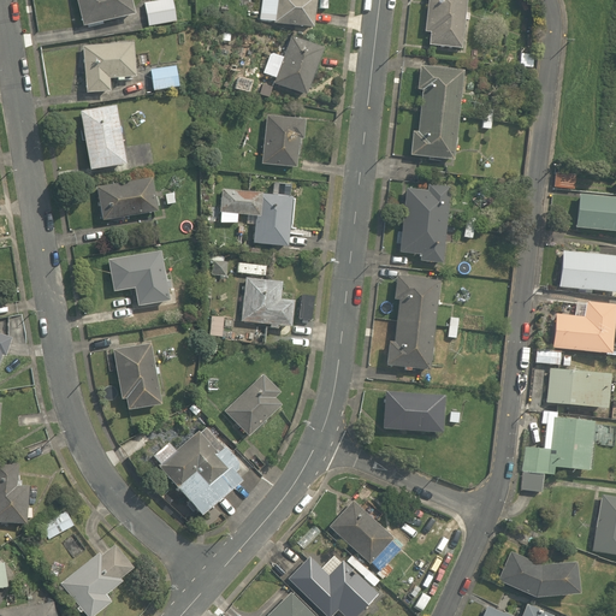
[(76,0),(82,28),(134,16),(130,0),(76,0)]
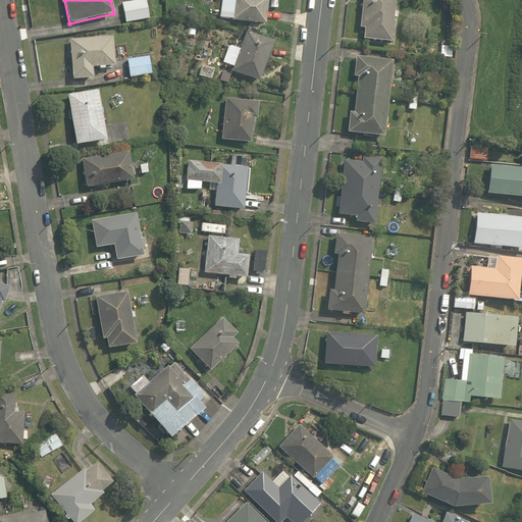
[(140,0),(122,3),(125,22),(149,18),(145,0),(140,0)]
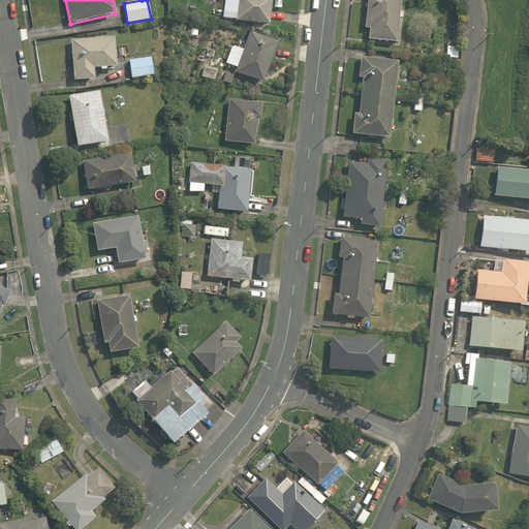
[(222,0),(221,18),(235,19),(234,22),(267,26),(269,0),(222,0)]
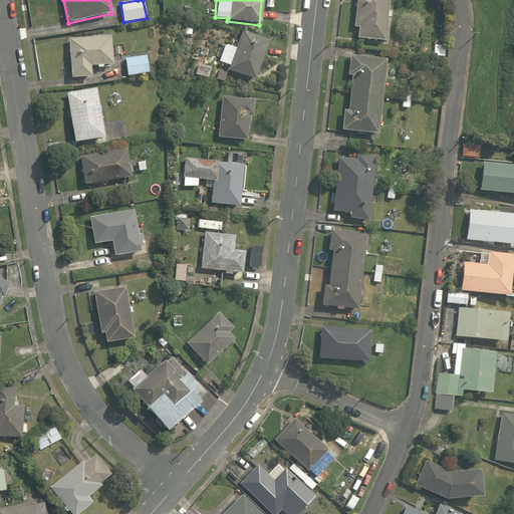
[(357,37),(384,40),(389,0),(356,0),(353,27),(358,27),(357,37)]
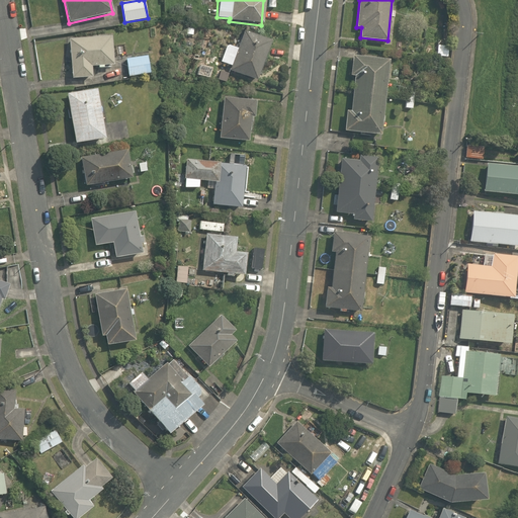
[(229,71),(256,81),(271,41),(244,31),(229,71)]
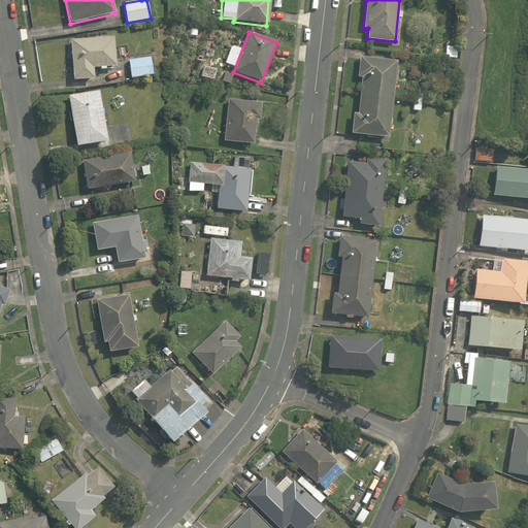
[(69,40),(73,80),(94,79),(93,68),(114,66),(112,36),(69,40)]
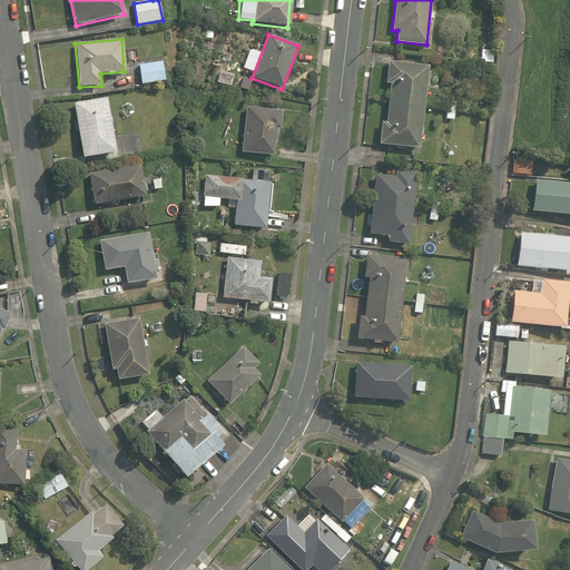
[(492,50),(480,49),(479,62),(491,65),(492,50)]
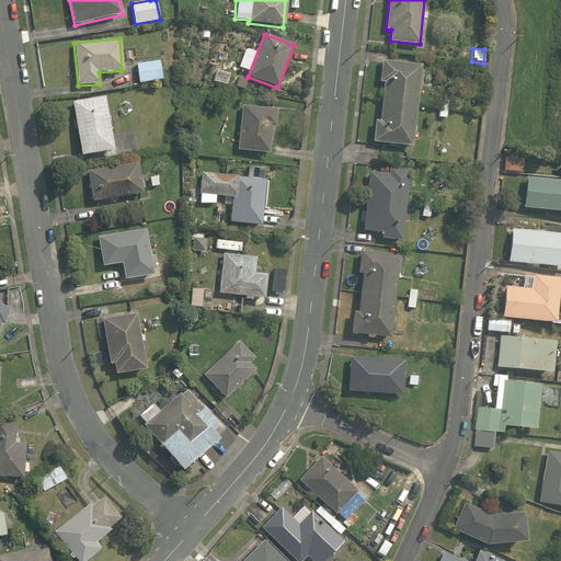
[(410,145),(418,60),(378,57),(376,81),(382,82),(379,122),(374,121),(371,141),(410,145)]
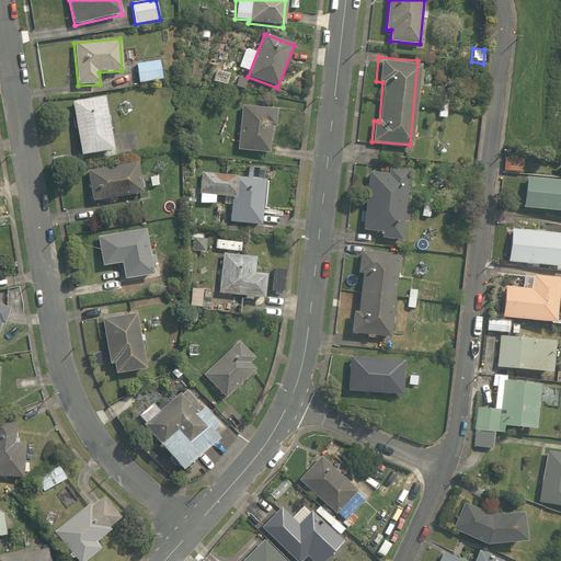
[(136,65),(139,83),(162,79),(159,60),(136,65)]
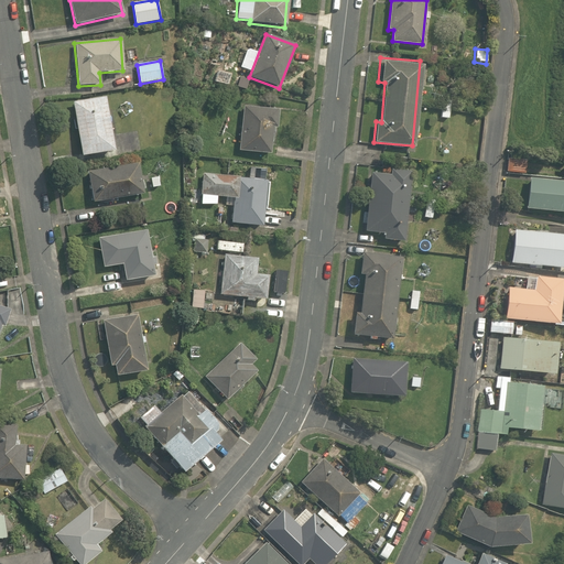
[(73,102),(80,156),(114,151),(106,97),(73,102)]
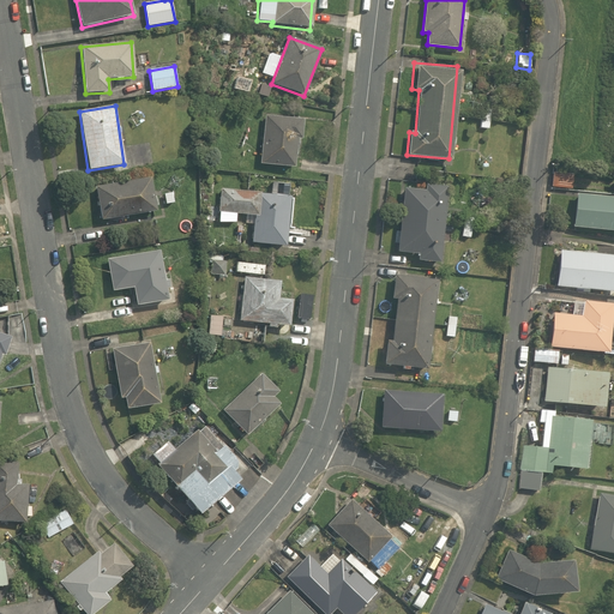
[(259,164),(294,168),(296,139),(300,139),(302,121),(265,116),(259,164)]
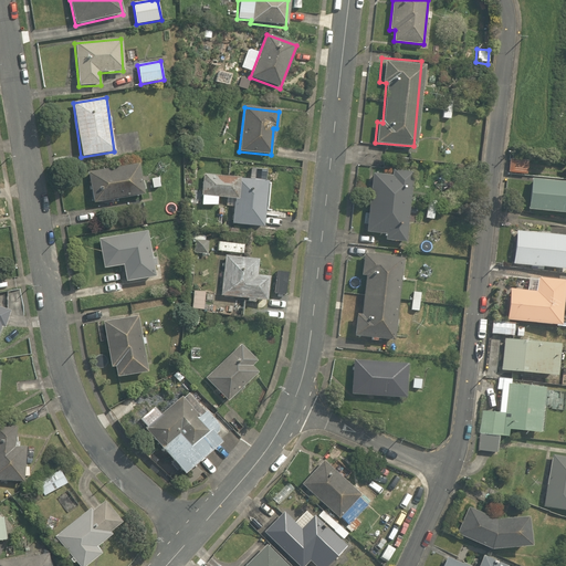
[(565,159),(563,159),(562,179),(525,177),(523,211),(565,213),(565,159)]
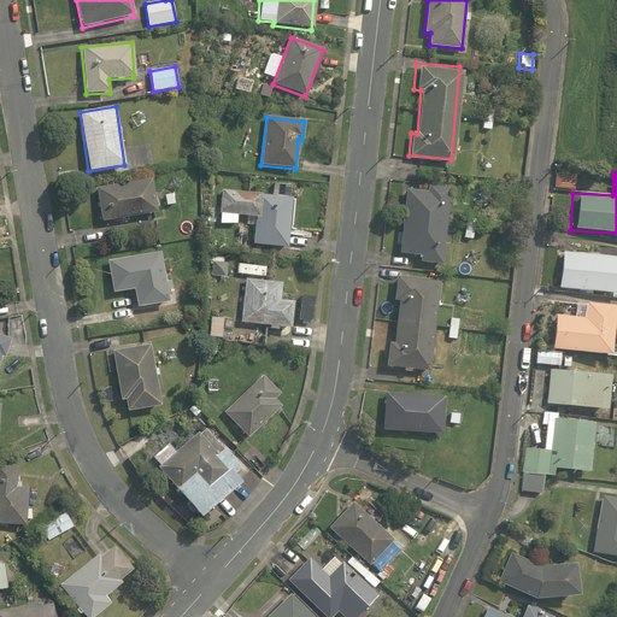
[(95,189),(101,222),(158,212),(152,178),(95,189)]
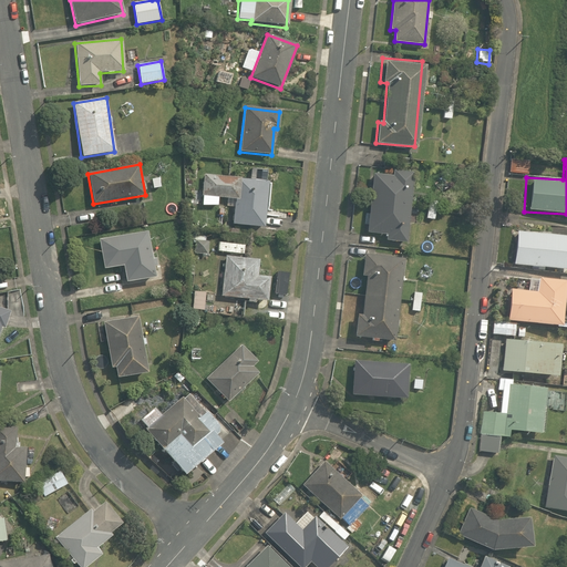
[(392,174),(373,173),(367,232),(383,234),(383,241),(402,244),(411,168),(393,167),(392,174)]
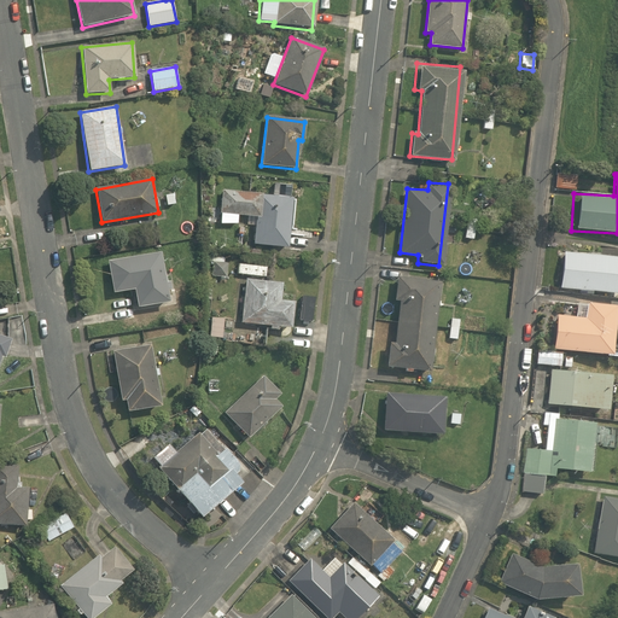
[(252,245),(286,249),(292,198),(222,191),(220,214),(256,217),(252,245)]
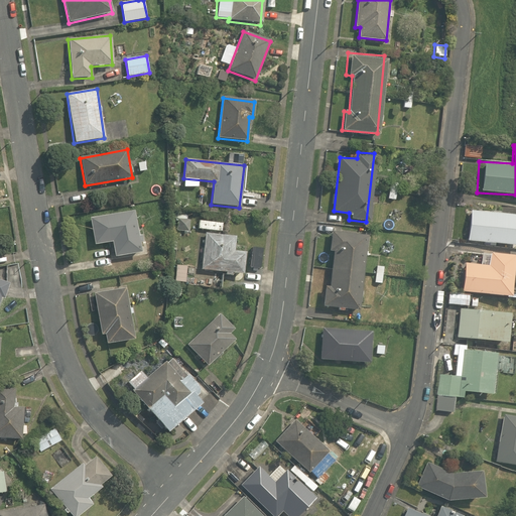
[(138,171),(145,170),(143,162),(137,163),(138,171)]
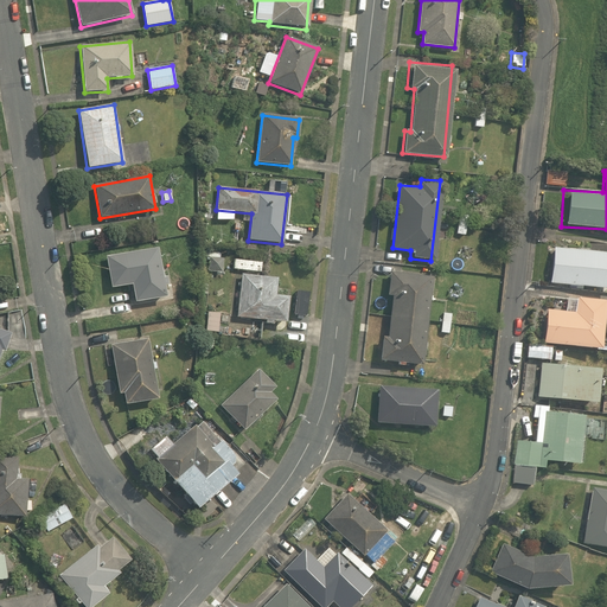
[(590,251),(553,248),(549,283),(606,289),(606,242),(592,241),(590,251)]
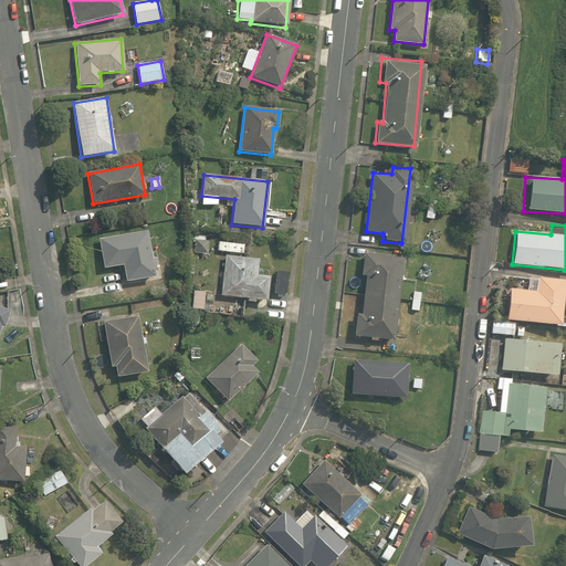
[(122,265),(125,282),(155,276),(148,231),(98,239),(103,269),(122,265)]
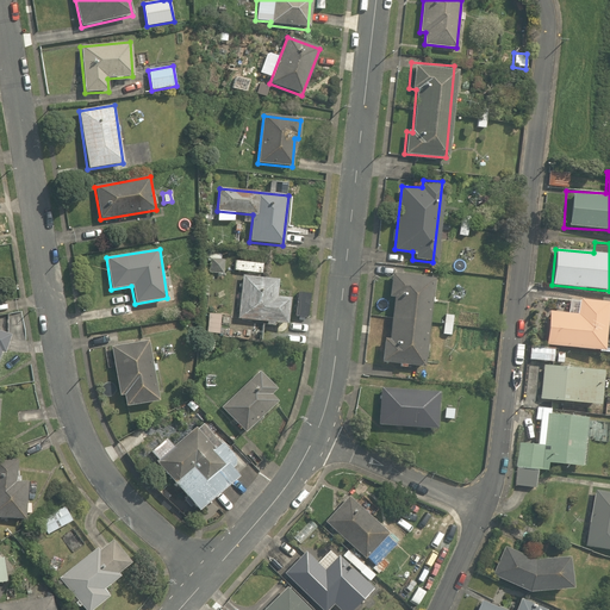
[(223,275),(225,259),(205,255),(201,272),(223,275)]
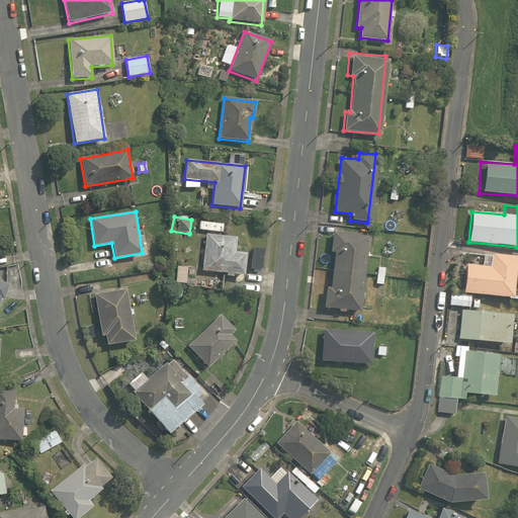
[(223,222),(199,219),(198,232),(222,234),(223,222)]
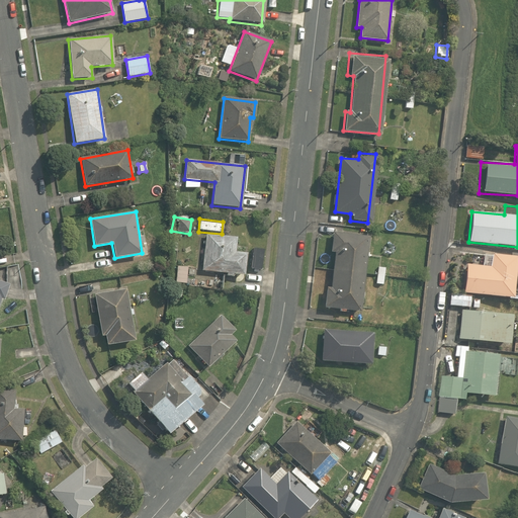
[(357,312),(365,233),(332,230),(324,308),(357,312)]
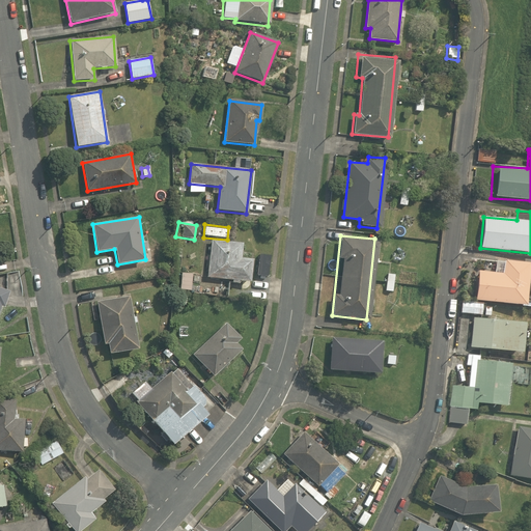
[(231,283),(239,284),(240,281),(250,282),(252,259),(241,258),(242,244),(211,241),(206,277),(231,280),(231,283)]
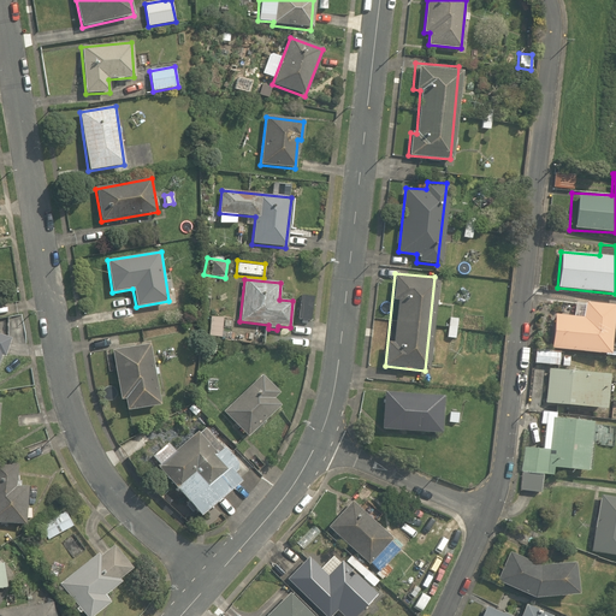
[(612,304),(575,300),(574,315),(548,312),(543,349),(606,356),(612,304)]
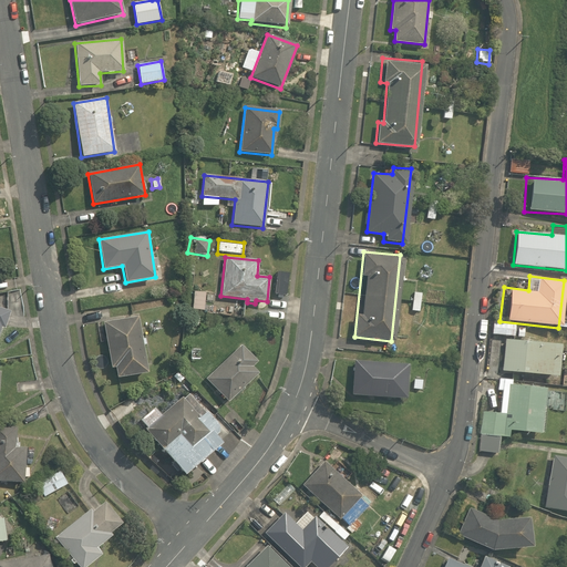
[(0,328),(3,329),(9,312),(0,309),(0,328)]
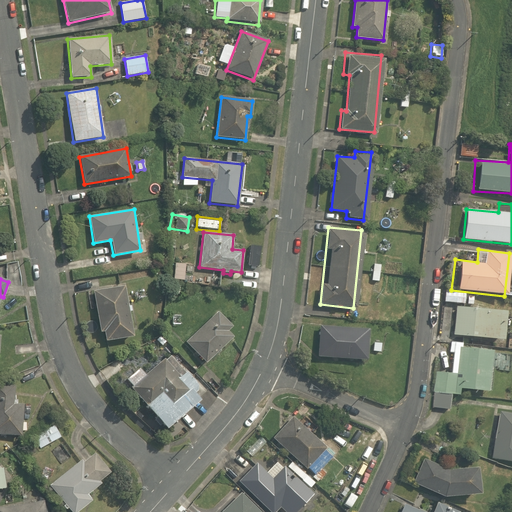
[(104,332),(105,341),(133,337),(124,286),(93,291),(100,332),(104,332)]
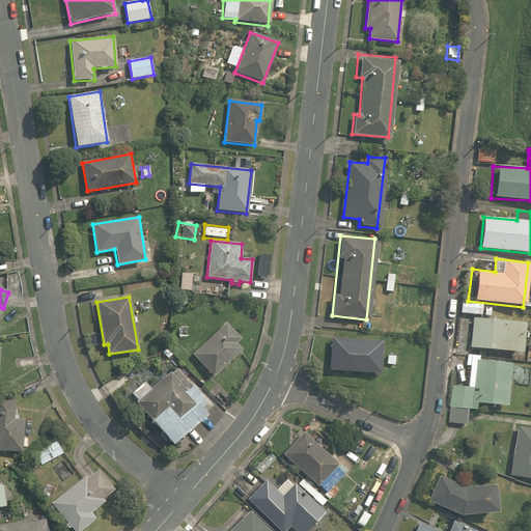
[(490,306),(458,301),(457,311),(488,315),(490,306)]
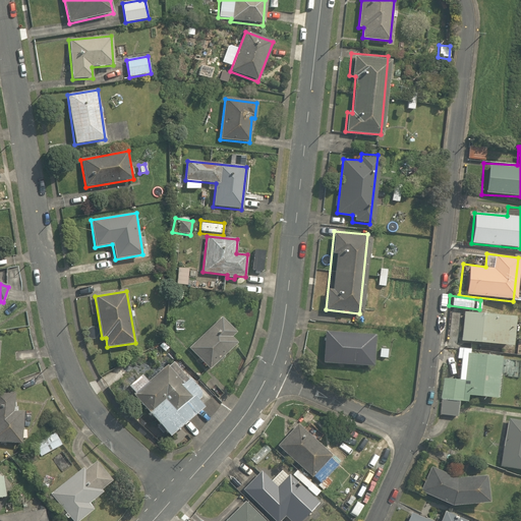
[(509,314),(461,311),(459,341),(507,344),(509,314)]
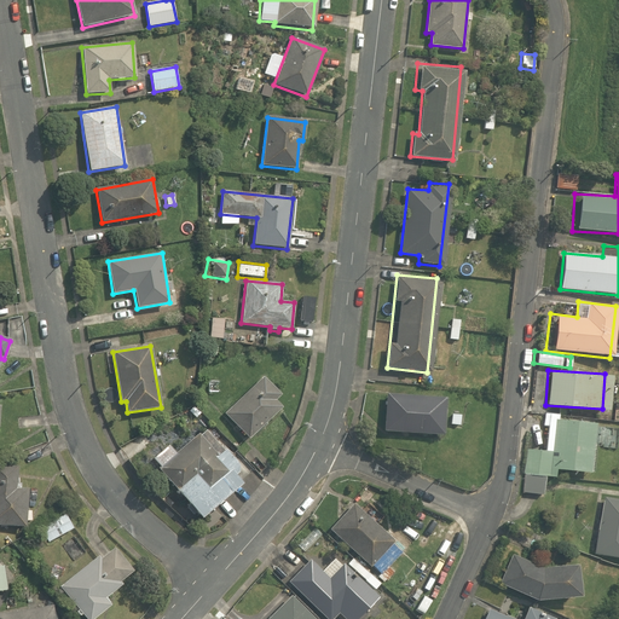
[(224,414),(248,439),(282,408),(273,400),(279,395),(262,377),(224,414)]
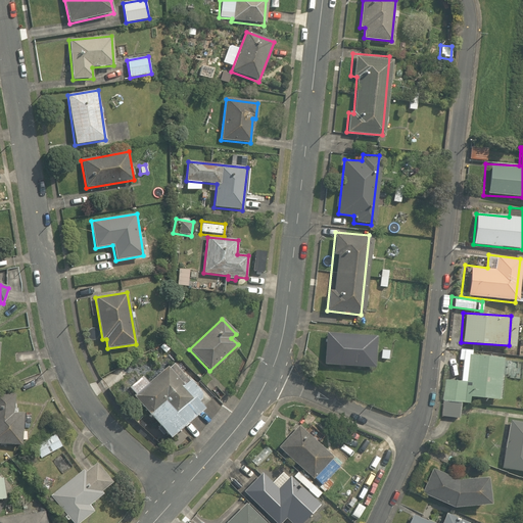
[(374,335),(326,332),(325,364),(372,367),(374,335)]
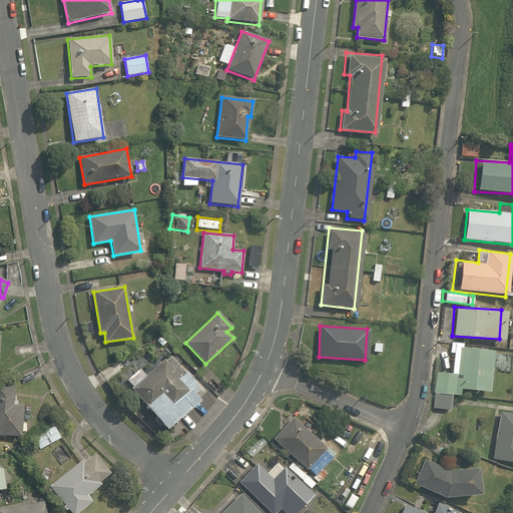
[(440,370),(436,370),(431,408),(448,410),(450,396),(457,396),(458,389),(489,392),(493,353),(464,350),(465,343),(449,342),(447,353),(452,354),(451,362),(441,361),(440,370)]
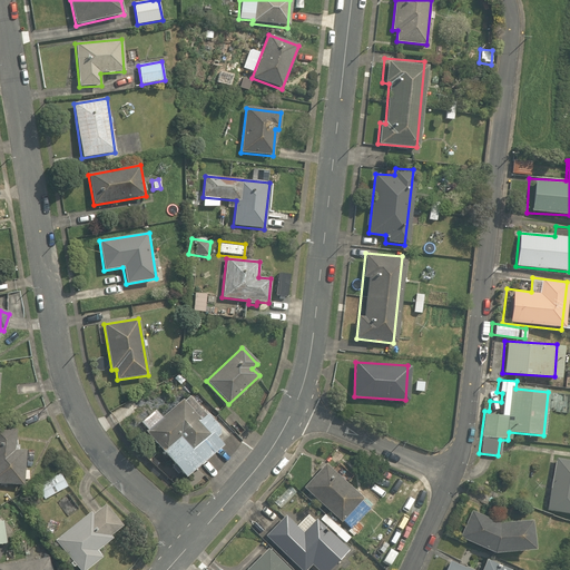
[(183,399),(143,431),(179,477),(226,440),(203,410),(196,415),(183,399)]
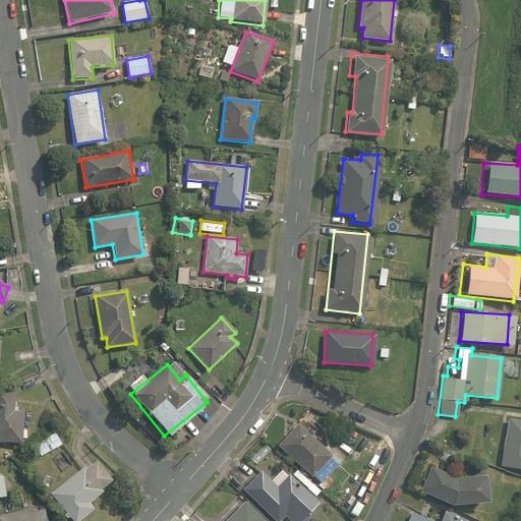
[(117,374),(124,370),(121,365),(114,369),(117,374)]
